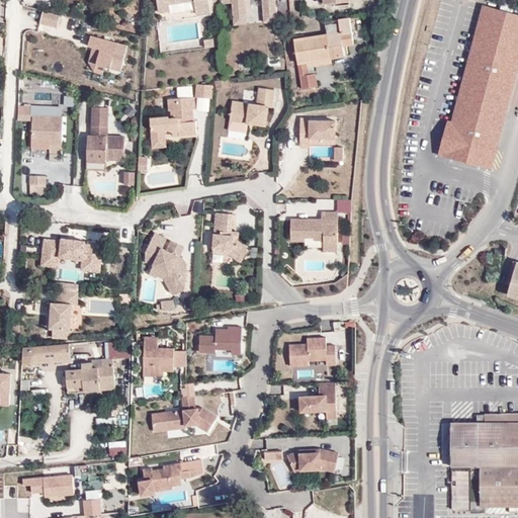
[(197,14),(211,12),(209,0),(157,0),(159,12),(172,10),(170,4),(195,1),(197,14)]
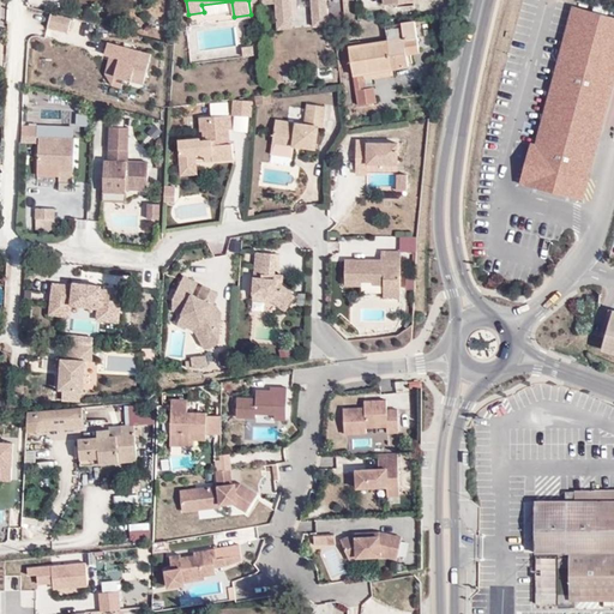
[(324,0),(262,0),(263,5),(274,5),(276,25),(290,24),(288,0),(309,0),(311,23),(326,22),(324,0)]
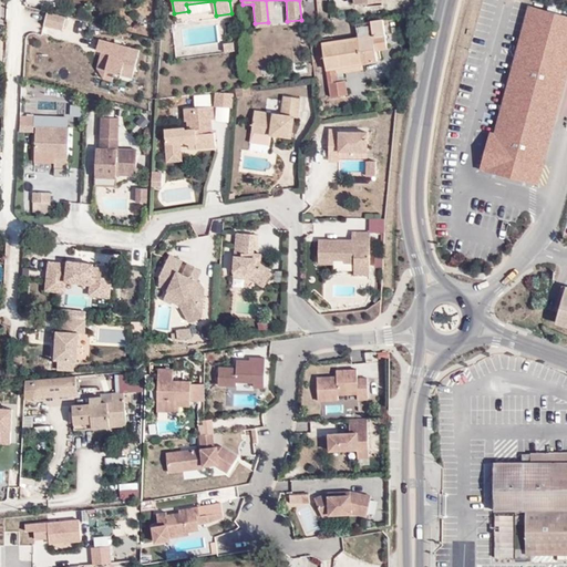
[(536,182),(566,66),(566,14),(538,7),(529,4),(495,133),(490,132),(481,167),(501,172),(536,182)]
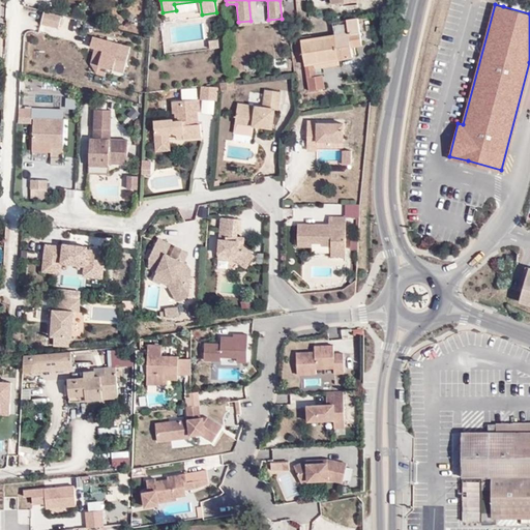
[(61,17),(43,12),(40,25),(58,29),(61,17)]
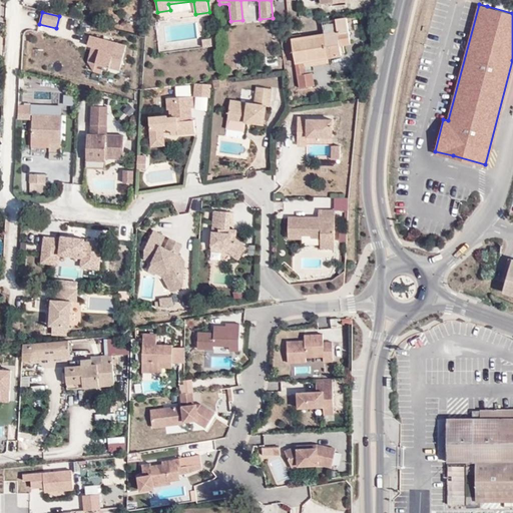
[(361,22),(359,15),(347,18),(348,24),(361,22)]
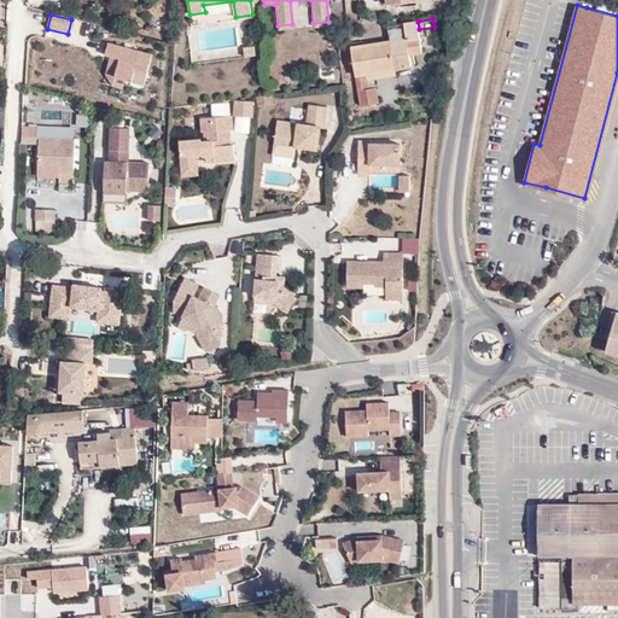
[(419,29),(418,22),(386,29),(386,34),(419,29)]
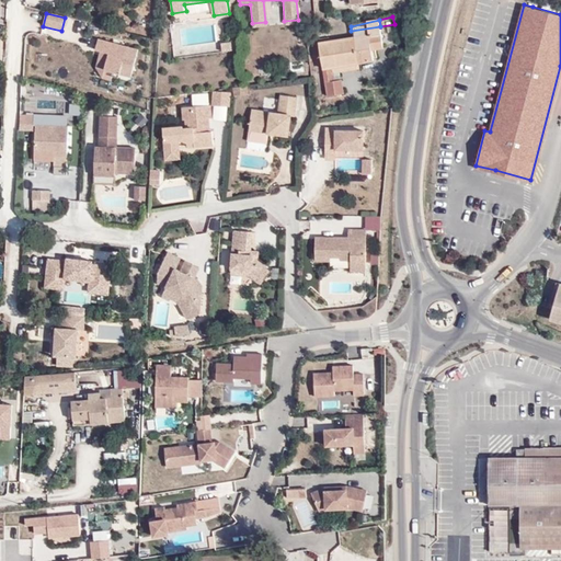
[(175,27),(178,55),(220,52),(218,24),(175,27)]
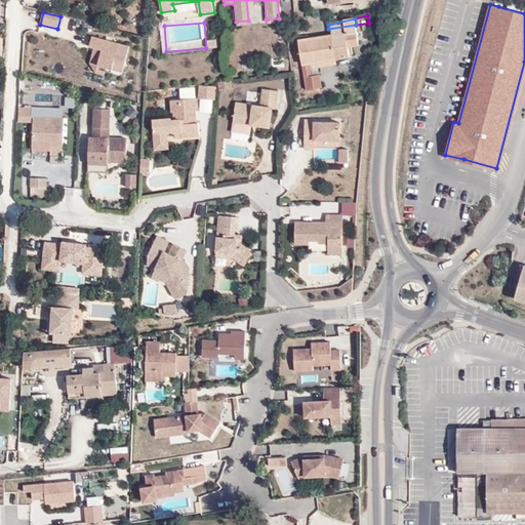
[(358,43),(372,41),(369,23),(356,25),(358,43)]
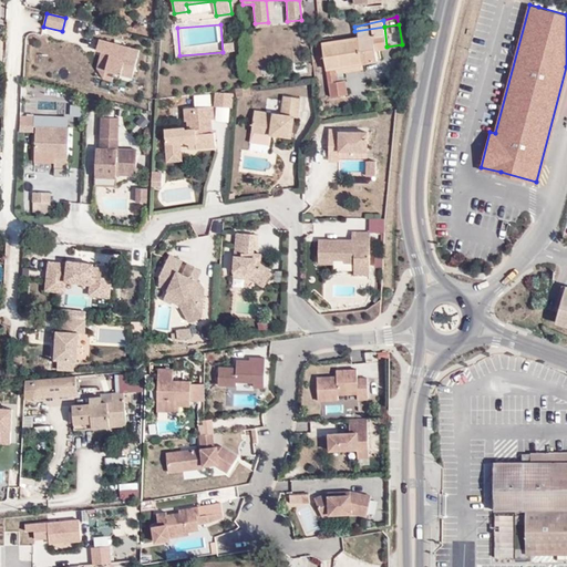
[(387,47),(384,27),(354,31),(356,38),(360,64),(375,61),(373,49),(387,47)]
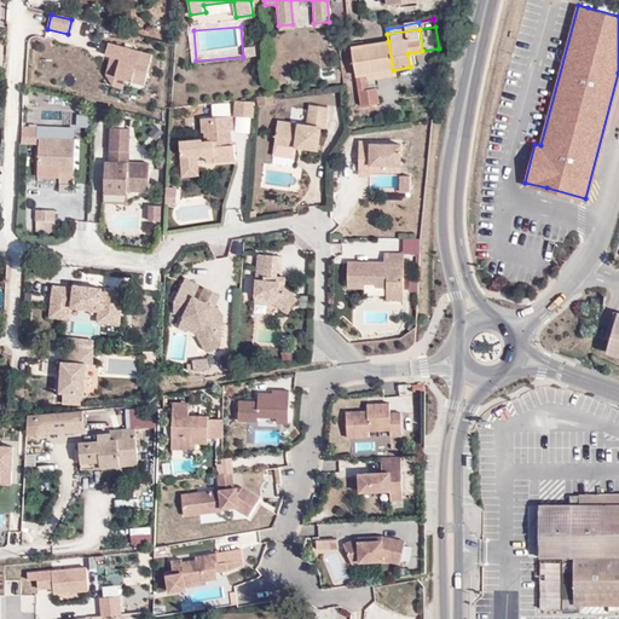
[(388,41),(363,45),(366,74),(393,70),(388,41)]
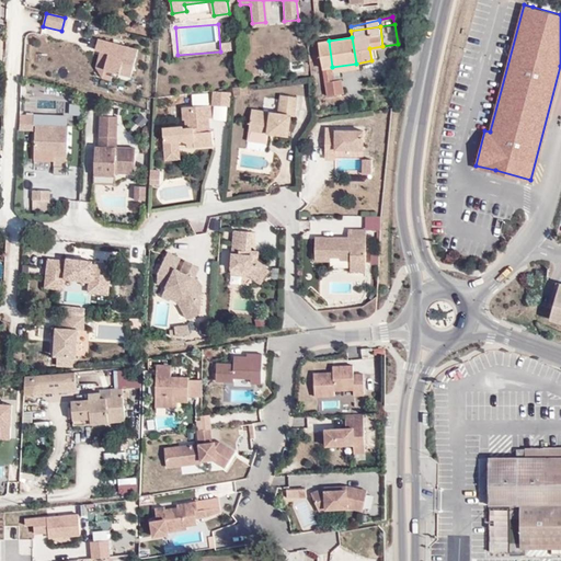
[(138,63),(141,49),(102,39),(99,50),(104,52),(112,54),(109,70),(116,71),(124,73),(127,60),(138,63)]
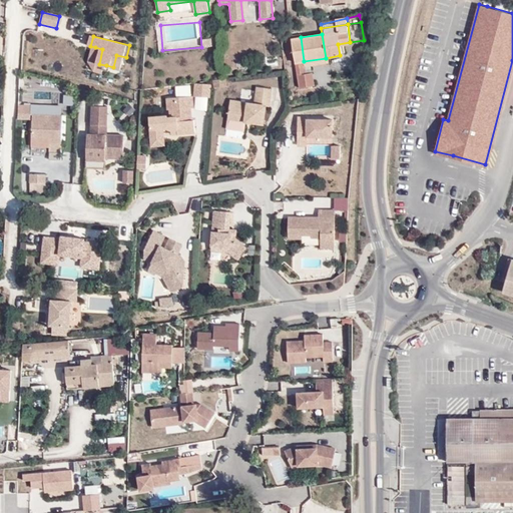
[(290,39),(294,63),(302,61),(304,61),(301,37),(290,39)]
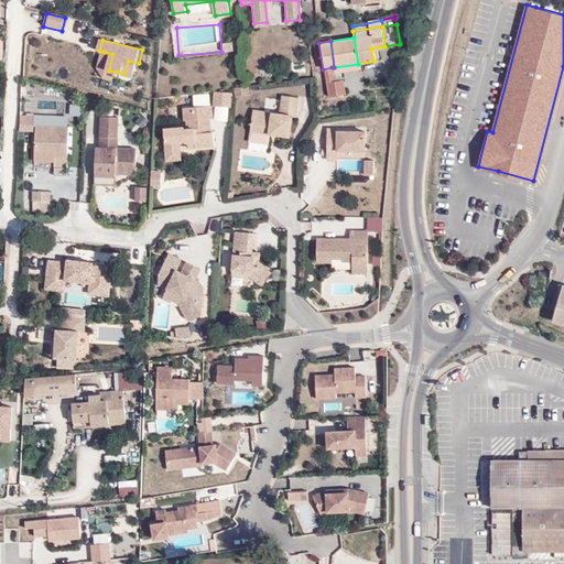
[(231,51),(230,43),(221,43),(223,52),(231,51)]
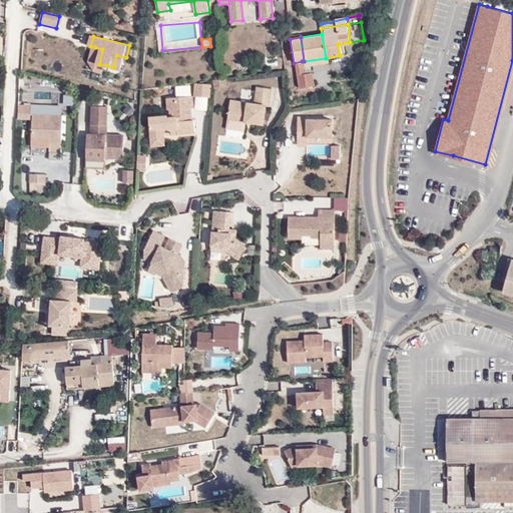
[(99,64),(102,49),(95,47),(90,69),(105,73),(105,69),(106,65),(99,64)]
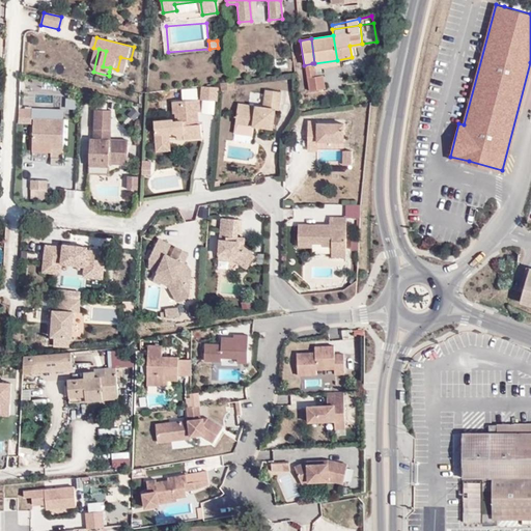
[(117,70),(128,72),(131,59),(120,57),(117,70)]
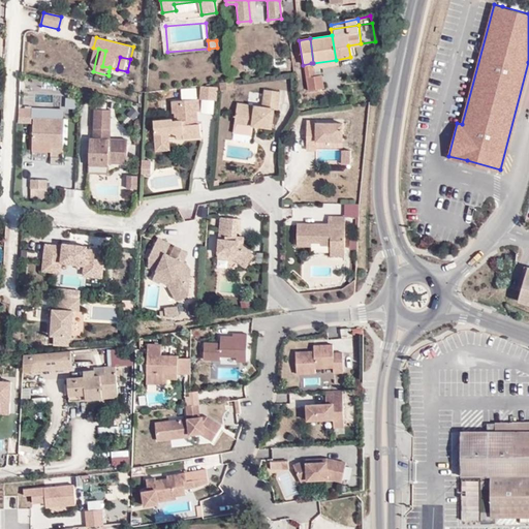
[(312,68),(336,64),(336,60),(313,63),(311,63),(312,68)]
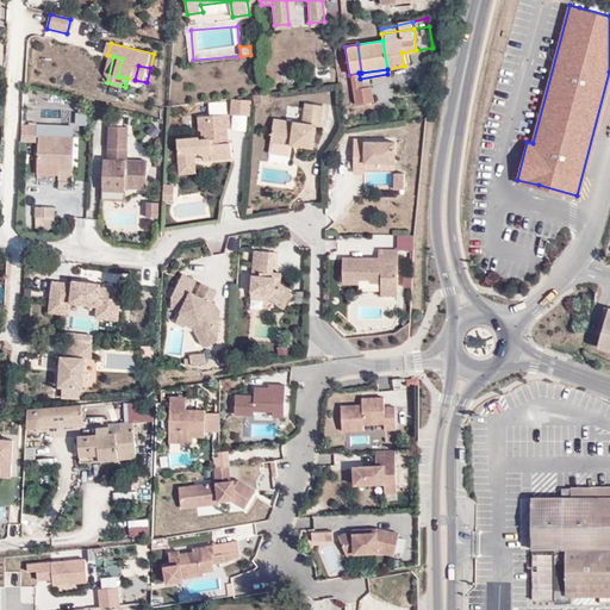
[(359,73),(349,75),(350,89),(361,87),(360,79),(359,73)]
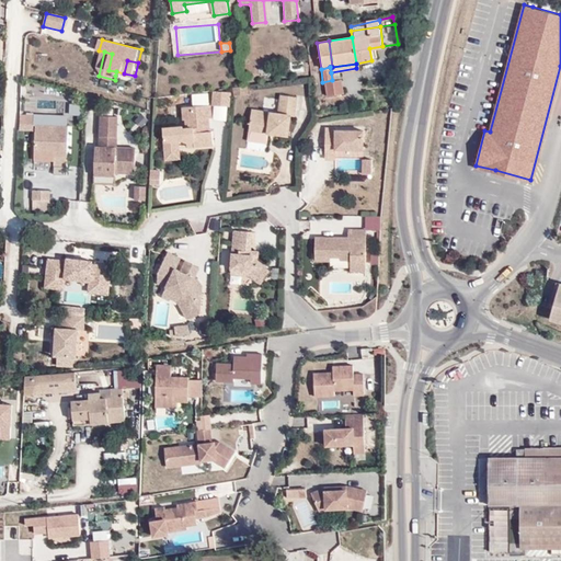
[(332,80),(322,82),(324,96),(343,93),(340,79),(332,80)]
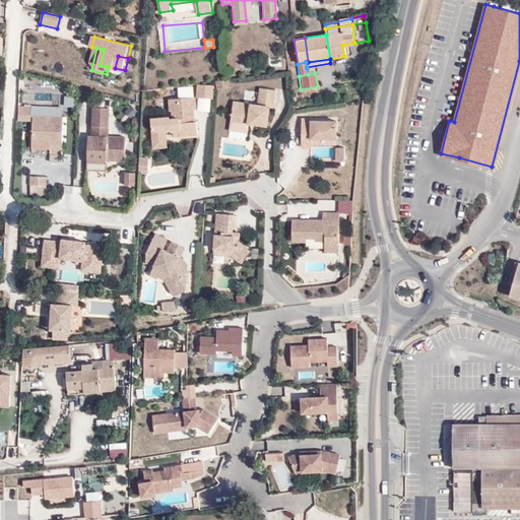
[(215,92),(229,91),(228,83),(214,84),(215,92)]
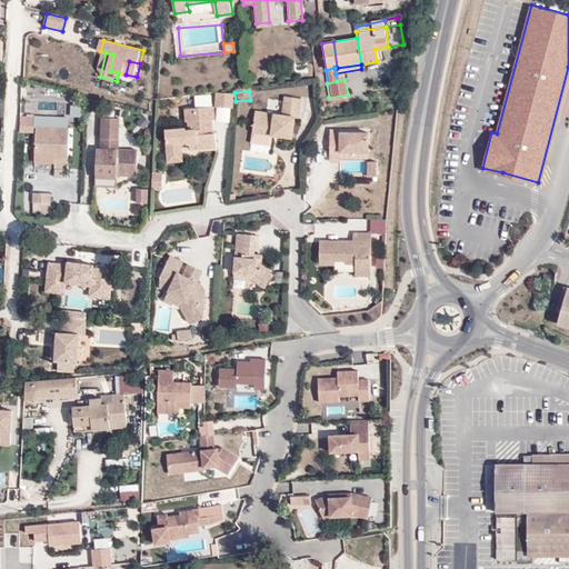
[(215,108),(231,109),(231,95),(215,93),(215,108)]
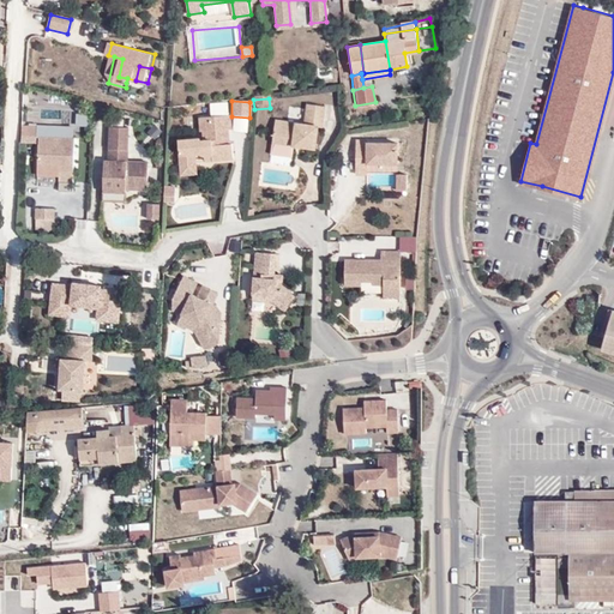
[(293,151),(315,154),(318,128),(321,130),(324,110),(305,108),(302,127),(274,124),(271,148),(282,149),(289,150),(293,151)]
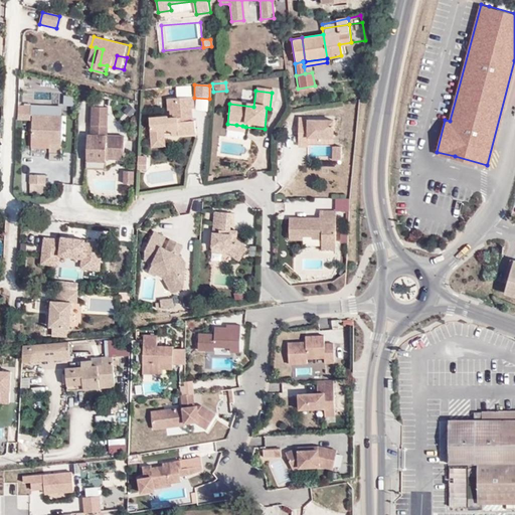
[(194,124),(192,124),(191,112),(194,112),(192,100),(165,102),(167,119),(148,120),(150,134),(149,134),(150,151),(165,150),(163,135),(177,134),(177,139),(195,138),(194,124)]
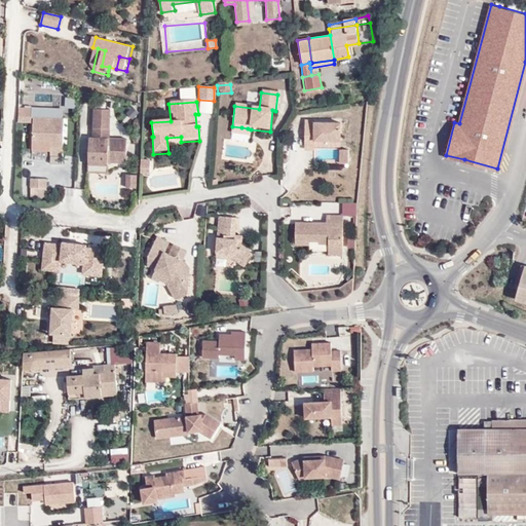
[(108,160),(126,161),(127,137),(110,136),(111,107),(94,107),(92,135),(88,135),(88,162),(108,163),(108,160)]
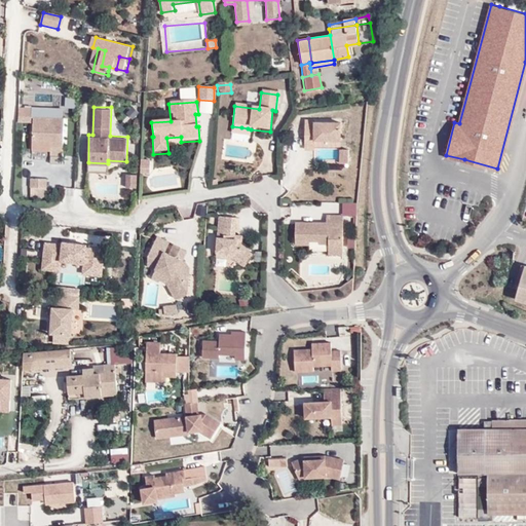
[(50,145),(63,145),(64,116),(33,115),(32,139),(50,140),(50,145)]
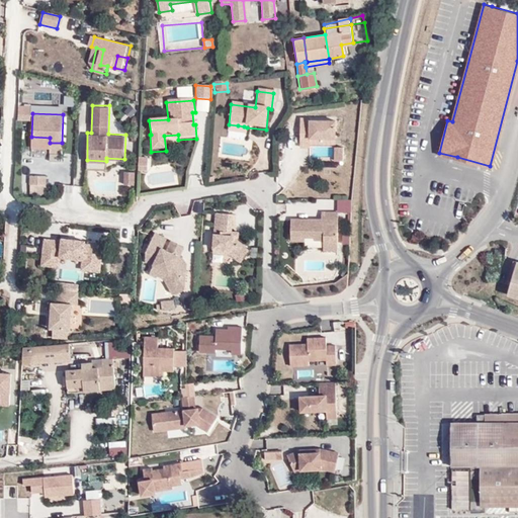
[(311,138),(337,139),(337,118),(311,118),(311,116),(300,116),(300,147),(311,148),(311,138)]
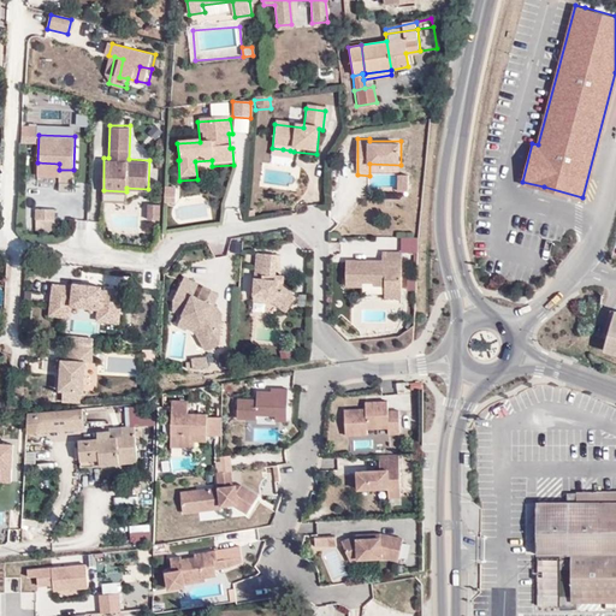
[(59,181),(73,181),(73,170),(59,170),(59,181)]
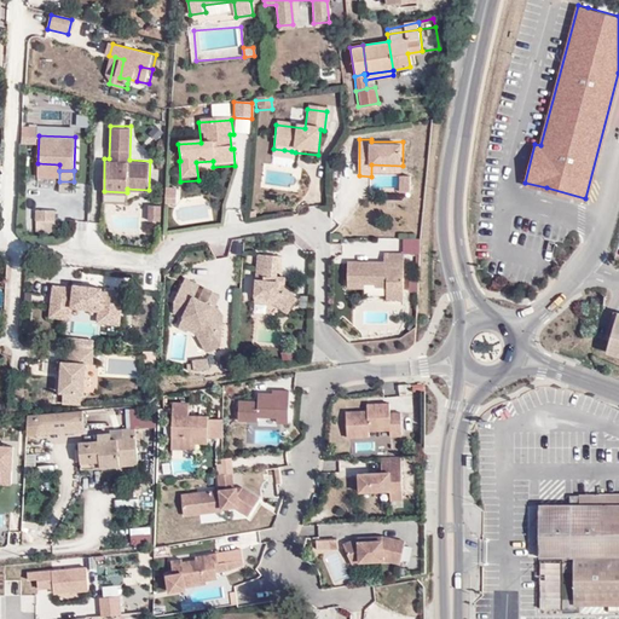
[(400,191),(411,191),(411,174),(400,174),(400,191)]
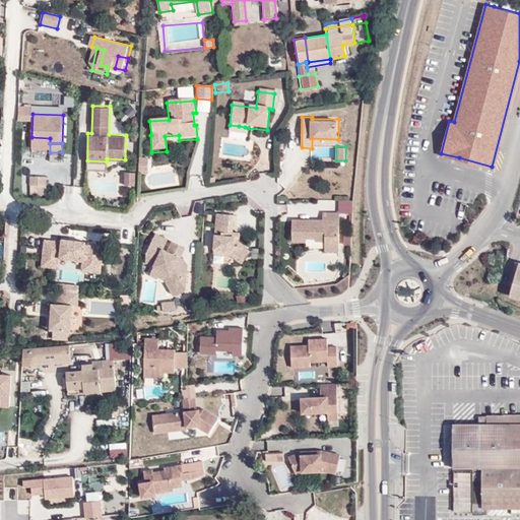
[(149,168),(149,159),(141,158),(140,168),(149,168)]
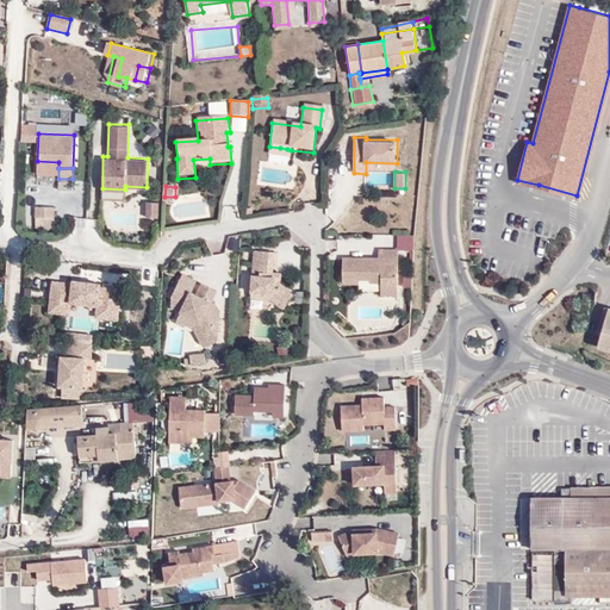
[(160,205),(149,204),(149,218),(160,219),(160,205)]
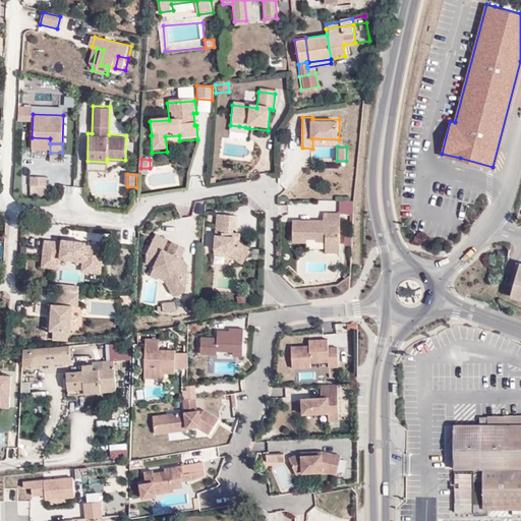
[(30,183),(47,184),(47,175),(30,175),(30,183)]
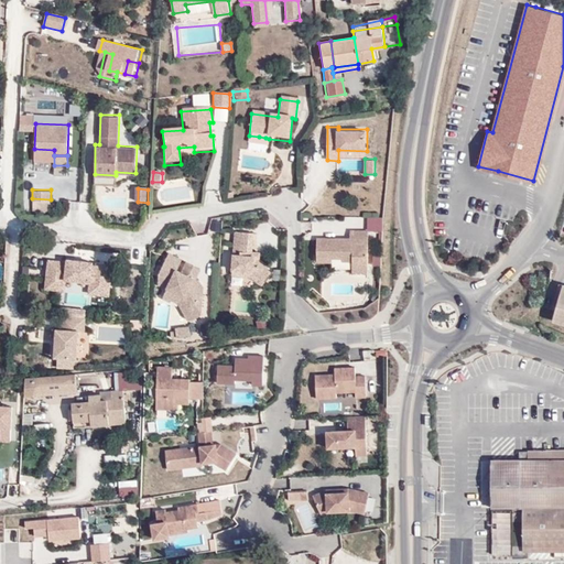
[(353,272),(368,272),(369,229),(350,229),(350,237),(317,237),(316,262),(333,262),(333,258),(343,259),(343,261),(353,261),(353,272)]
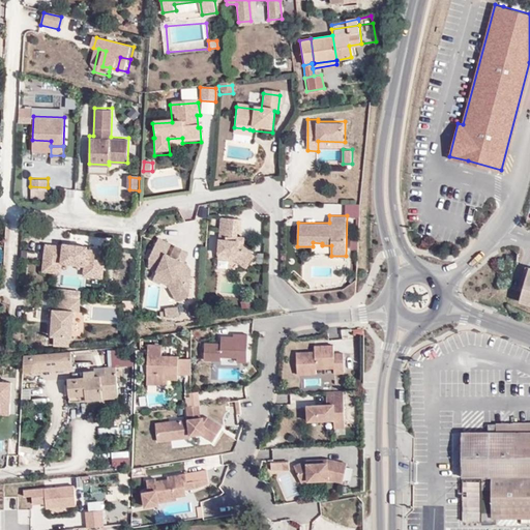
[(249,247),(242,243),(243,236),(235,235),(237,218),(218,217),(215,255),(216,255),(237,257),(234,261),(244,268),(253,255),(247,251),(249,247)]
